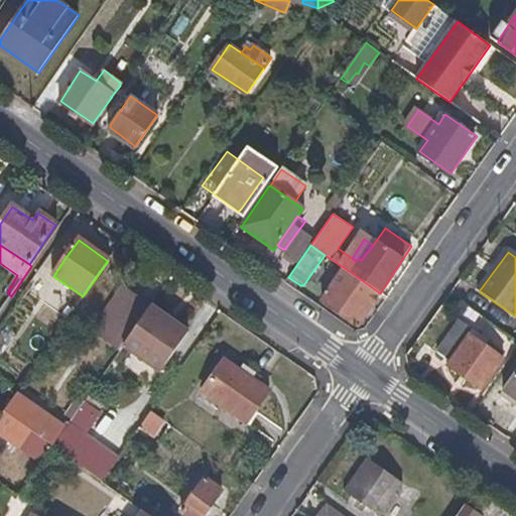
[(361,321),(380,293),(345,268),(337,279),(330,290),(323,299),(355,324),(361,321)]
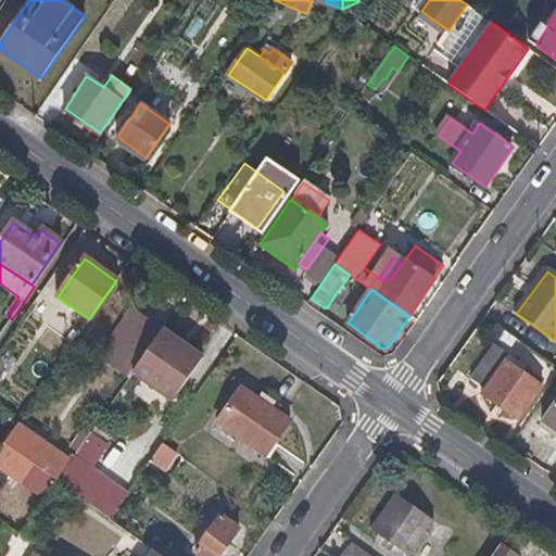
[(355,313),(363,301),(356,298),(349,308),(355,313)]
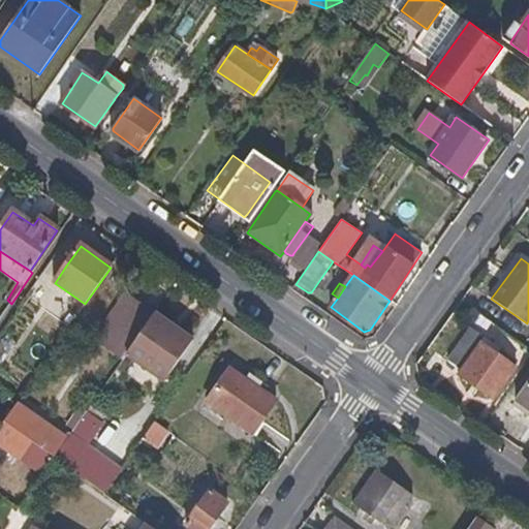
[(110,352),(139,309),(126,300),(96,343),(110,352)]
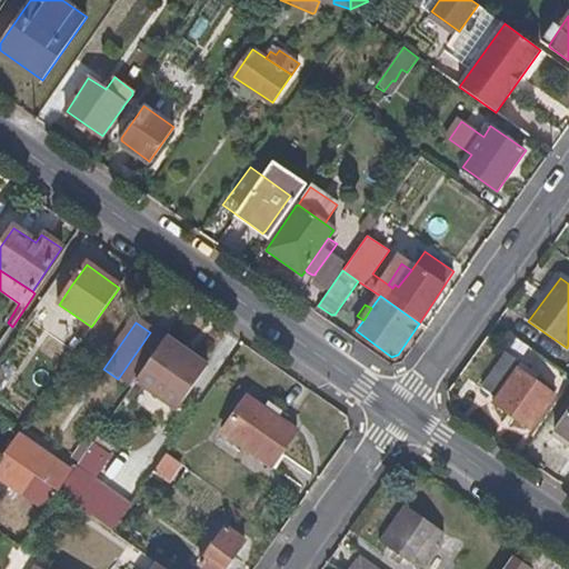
[(139,379),(165,342),(150,332),(118,379),(131,389),(135,385),(139,379)]
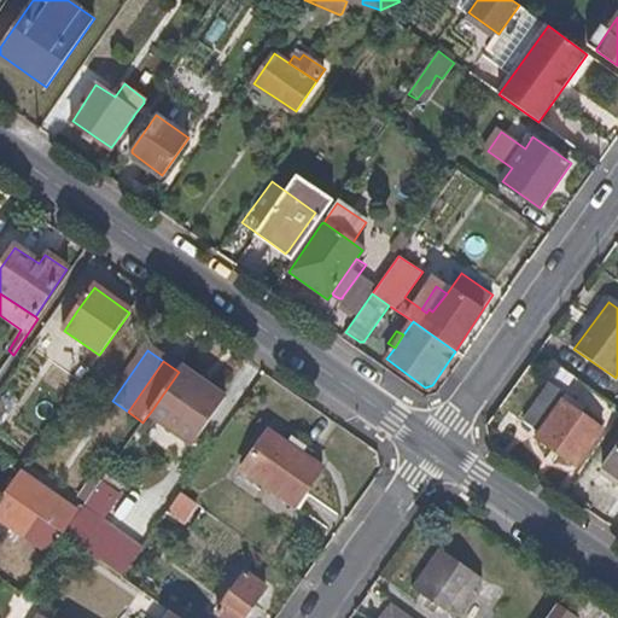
[(196,444),(226,401),(181,368),(179,372),(151,412),(196,444)]
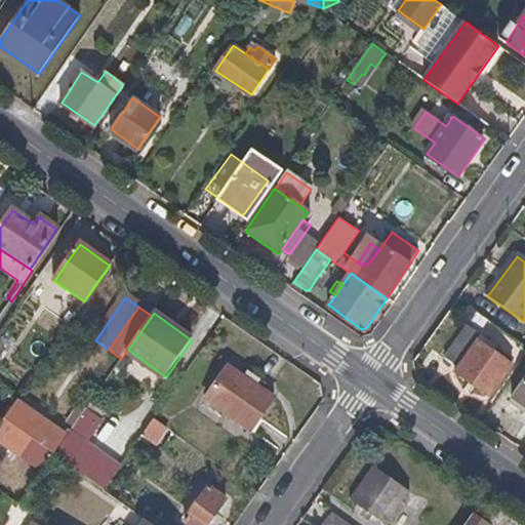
[(512,364),(493,352),(499,344),(469,320),(450,347),(445,352),(444,355),(458,364),(459,367),(455,371),(470,381),(488,396),(512,364)]
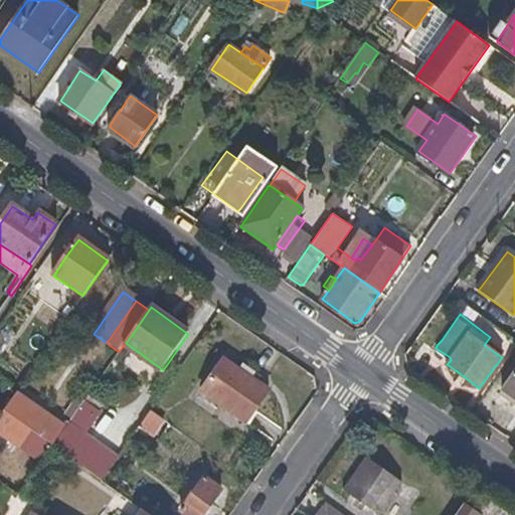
[(0,354),(0,355),(12,337),(6,332),(0,339),(0,354)]
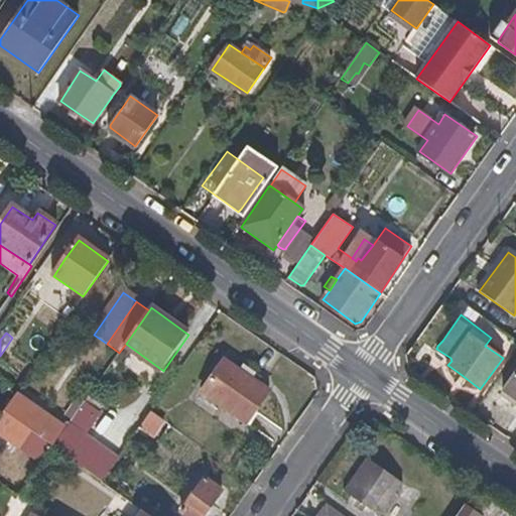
[(163,371),(126,344),(122,349),(160,376),(163,371)]
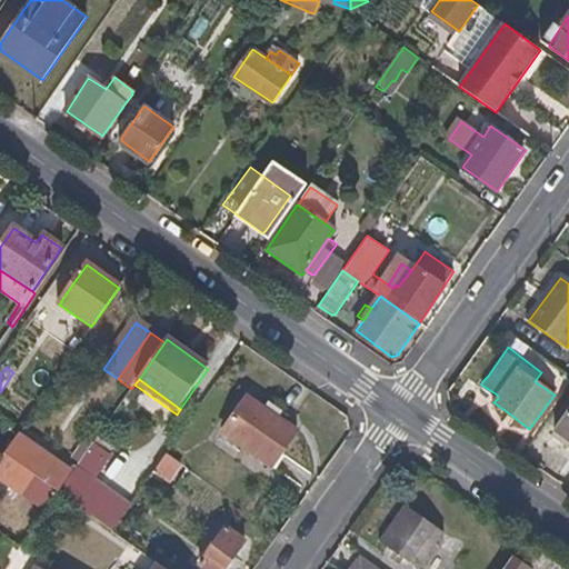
[(269,471),(296,436),(277,422),(266,415),(247,401),(220,438),(269,471)]
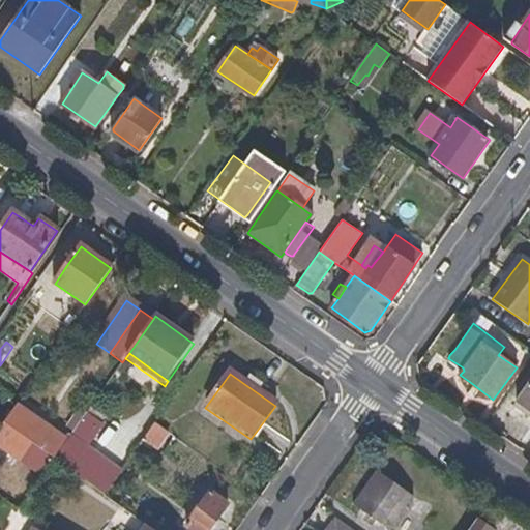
[(258,393),(264,385),(254,378),(247,386),(258,393)]
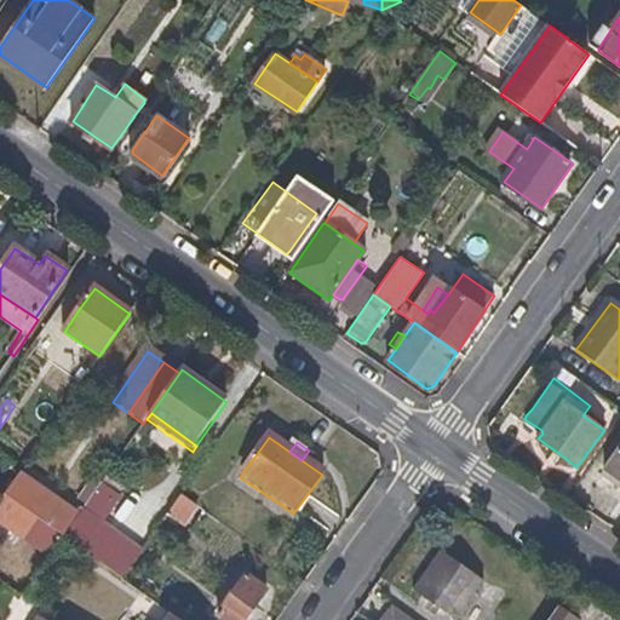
[(619,451),(607,469),(619,477),(619,451)]
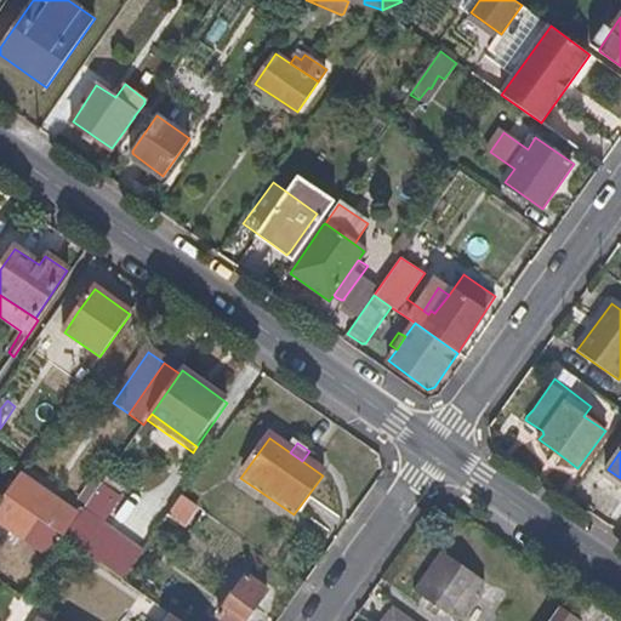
[(79,517),(18,476),(5,496),(21,508),(36,520),(63,539),(79,517)]
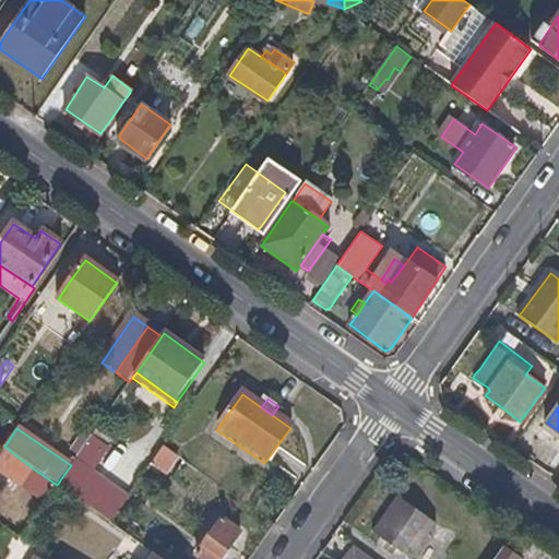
[(0,471),(7,476),(19,458),(4,447),(0,452),(0,471)]
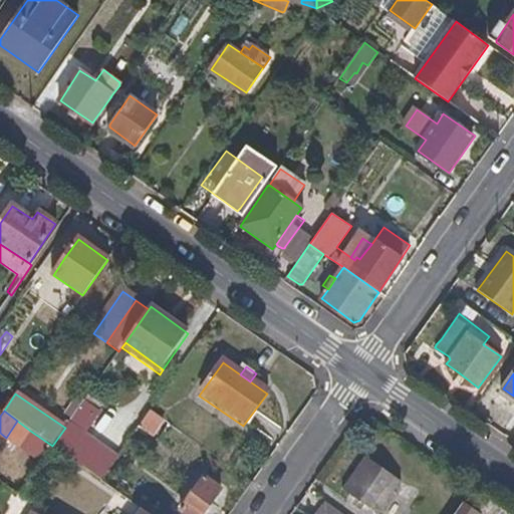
[(152,437),(164,421),(152,411),(140,428),(147,433),(149,434),(152,437)]
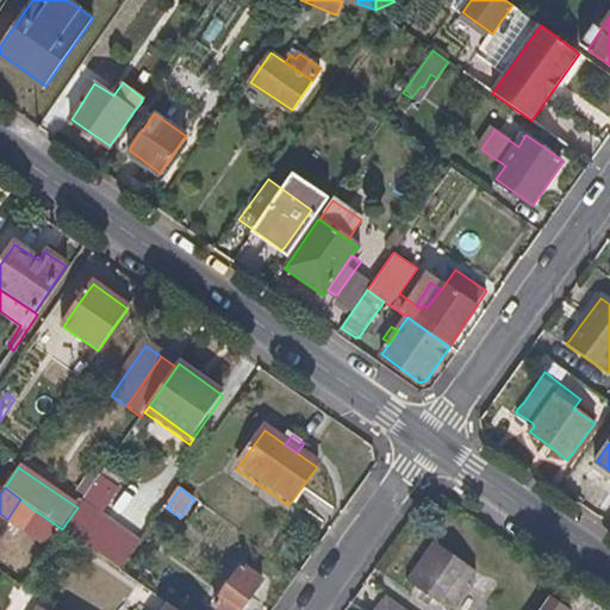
[(23,531),(36,511),(20,499),(7,520),(23,531)]
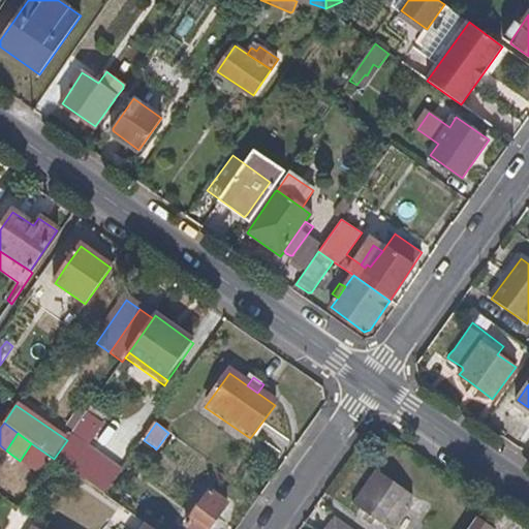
[(118,476),(67,440),(54,459),(86,481),(105,495),(118,476)]
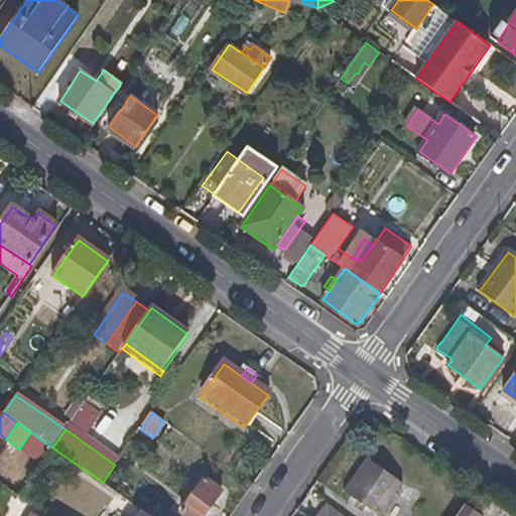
[(145,440),(149,435),(147,434),(140,429),(133,438),(137,440),(140,436),(145,440)]
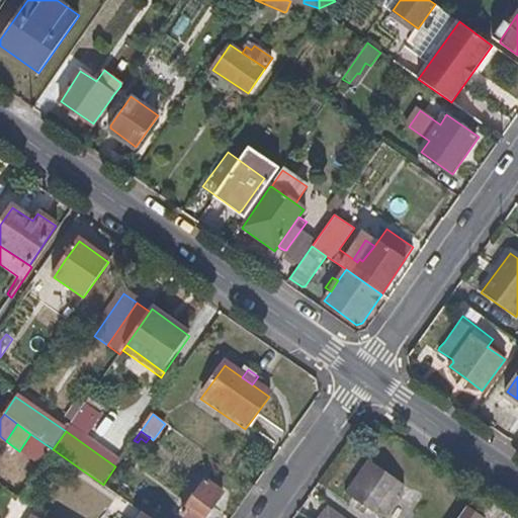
[(46,460),(50,453),(44,449),(38,455),(46,460)]
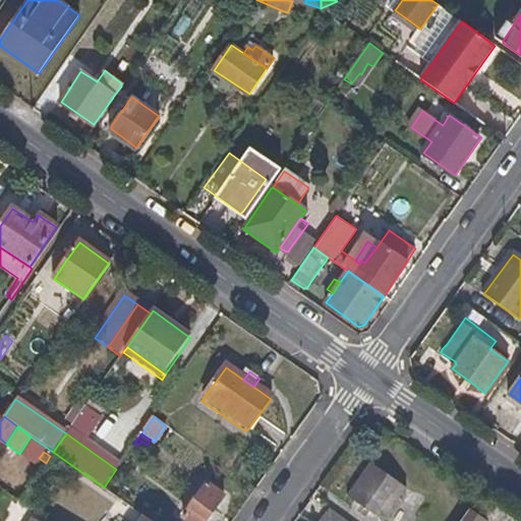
[(380,520),(384,520),(406,489),(370,464),(347,498),(380,520)]
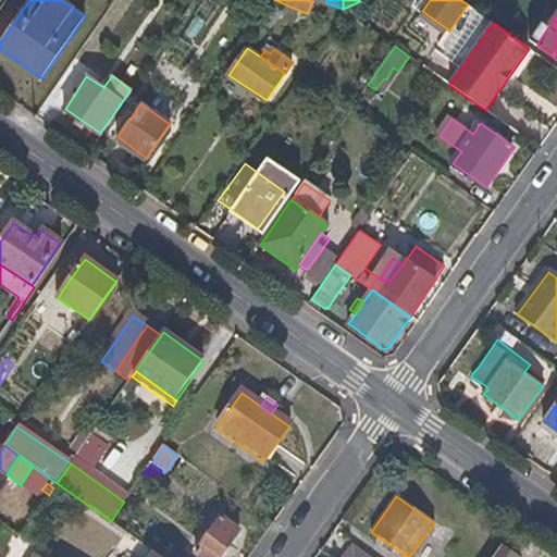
[(102,534),(111,521),(90,507),(82,520),(102,534)]
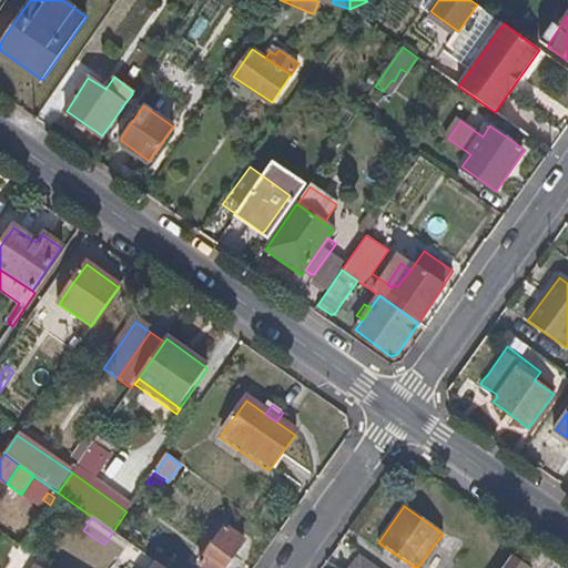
[(202,567),(225,567),(244,543),(225,529),(200,566),(202,567)]
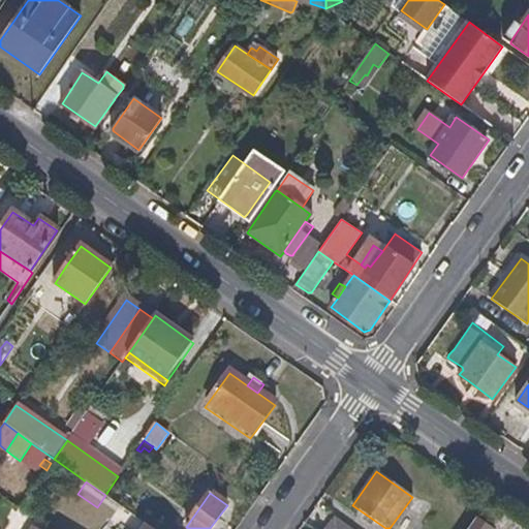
[(347,528),(334,519),(327,528),(347,528)]
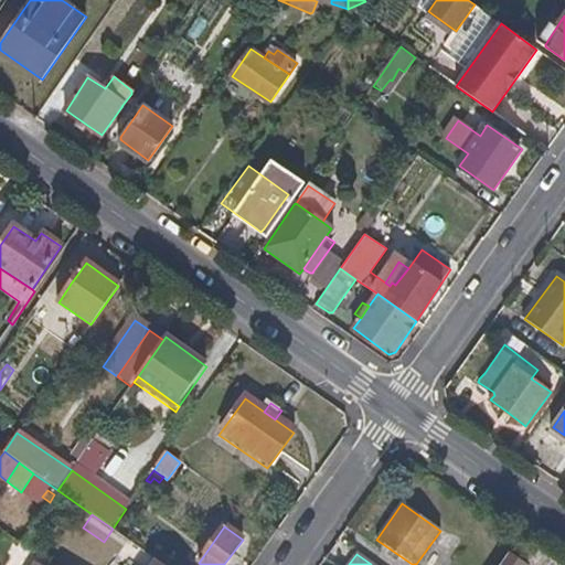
[(522,564),(509,555),(501,564),(522,564)]
